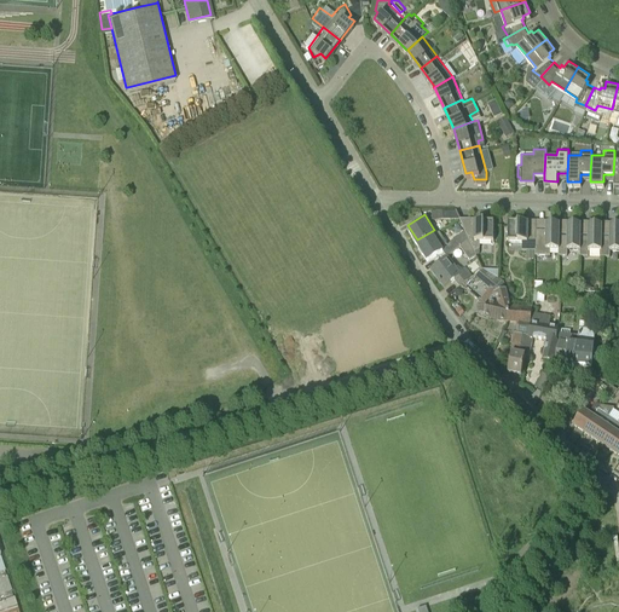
[(464,225),(468,232),(474,246),(479,243),(480,235),(493,236),(493,217),(468,215),(462,218),(464,225)]
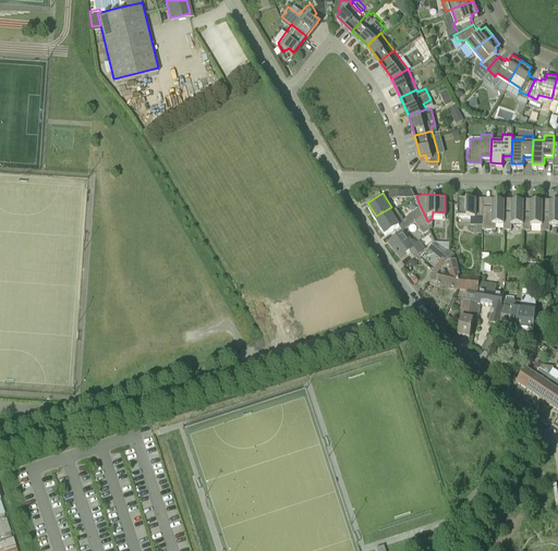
[(482,224),(484,224),(485,203),(475,201),(475,195),(458,195),(458,212),(471,212),(470,220),(475,220),(475,228),(482,228),(482,224)]
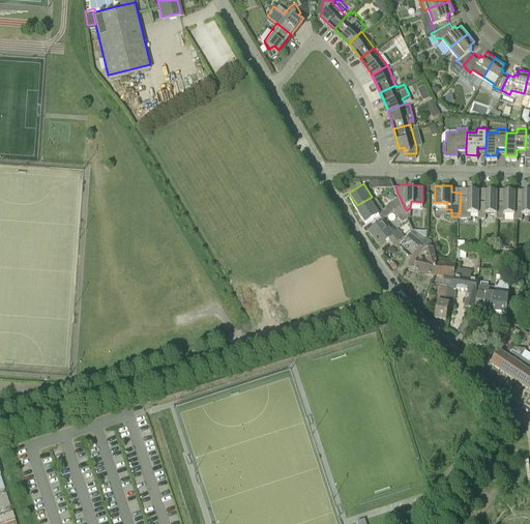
[(471,208),(478,208),(479,197),(479,186),(467,186),(467,193),(461,193),(460,213),(471,213),(471,208)]
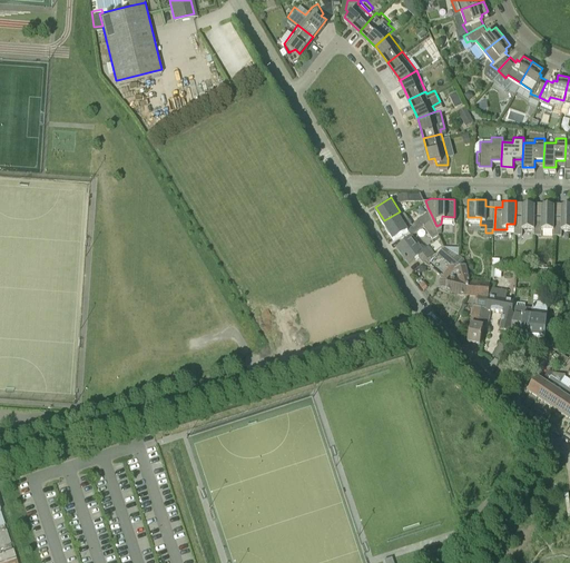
[(522,224),(533,225),(534,213),(534,200),(522,200),(522,213),(516,211),(514,224),(514,230),(522,230),(522,224)]
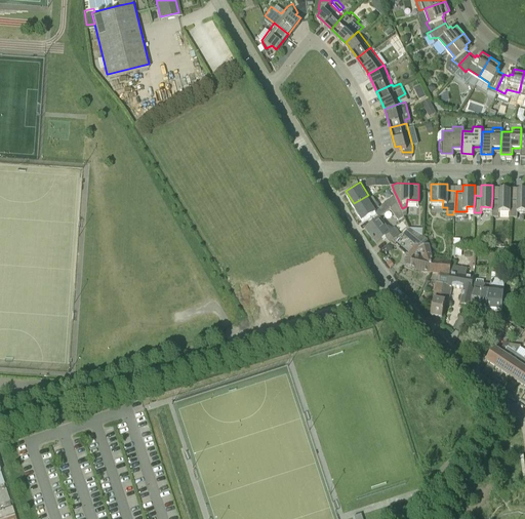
[(499,207),(510,207),(511,196),(511,186),(498,186),(498,196),(492,196),(491,207),(491,212),(498,212),(499,207)]
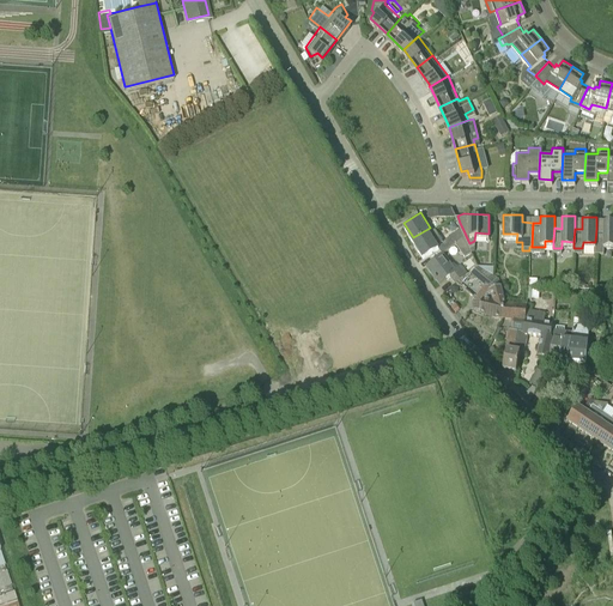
[(604,242),(612,242),(612,217),(604,217),(604,229),(596,229),(595,242),(595,248),(604,249),(604,242)]
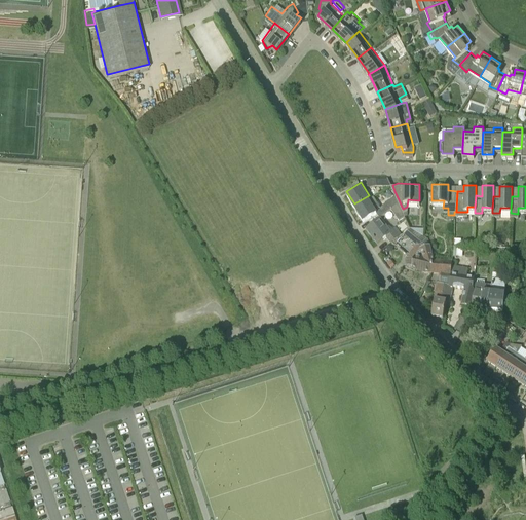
[(384,199),(381,201),(386,208),(390,205),(398,197),(395,191),(384,199)]
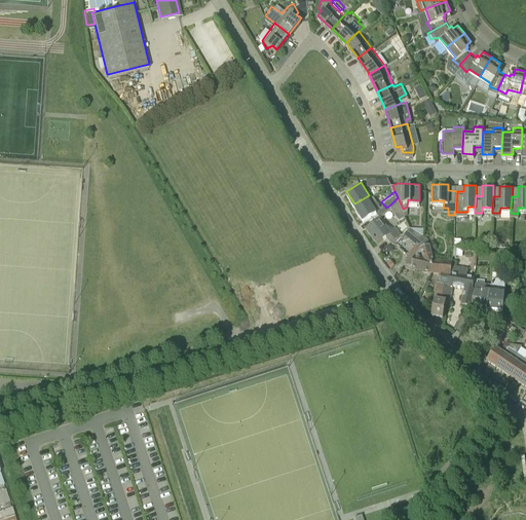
[(363,217),(375,209),(374,207),(379,202),(373,192),(369,195),(354,203),(363,217)]
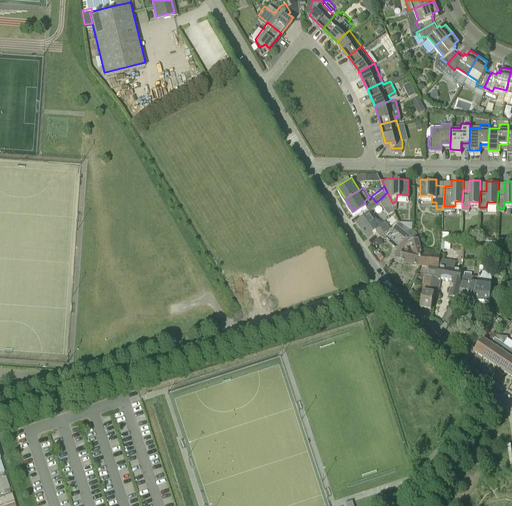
[(387,192),(380,199),(388,210),(394,206),(392,203),(387,192)]
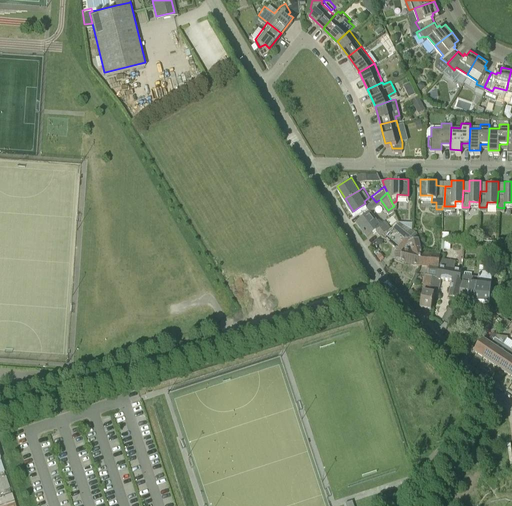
[(380,232),(391,224),(384,216),(380,219),(370,206),(369,207),(355,218),(362,227),(362,228),(363,229),(364,229),(367,233),(376,226),(380,232)]
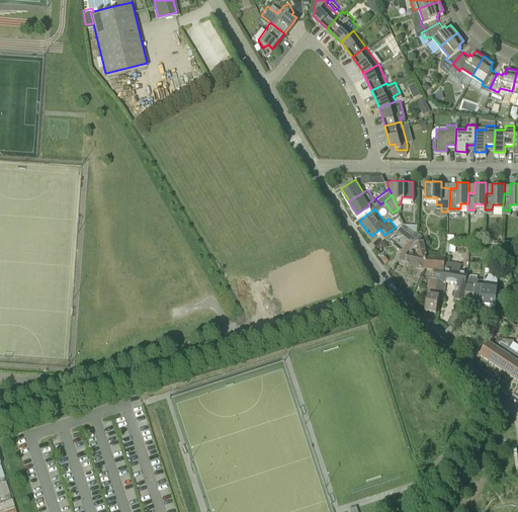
[(425,263),(427,251),(423,237),(421,231),(404,220),(397,226),(409,236),(402,245),(400,256),(416,262),(425,263)]
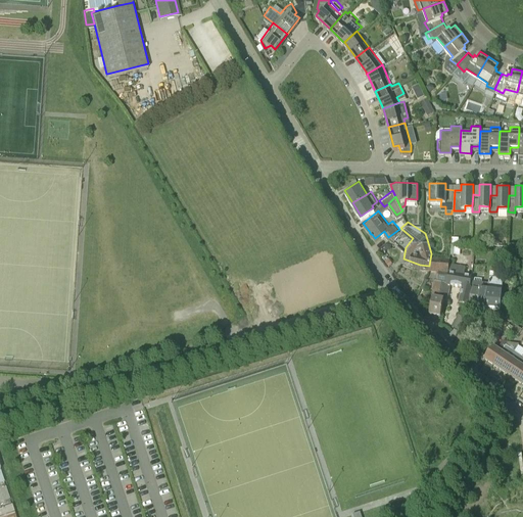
[(440,313),(443,295),(438,295),(442,279),(446,280),(448,270),(449,260),(449,255),(431,253),(429,266),(438,267),(437,277),(435,277),(429,311),(440,313)]
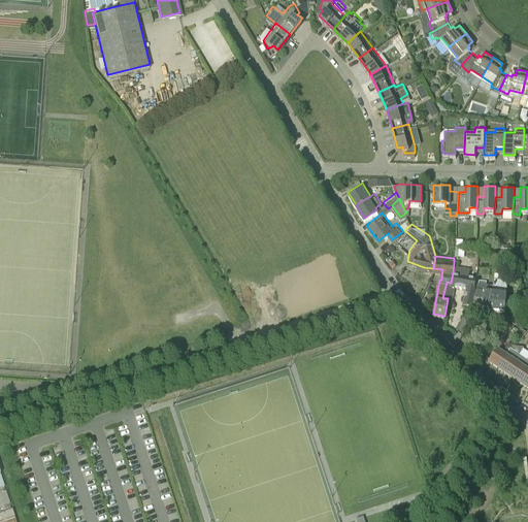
[(442,298),(448,298),(449,299),(454,293),(456,283),(467,285),(462,304),(471,307),(473,297),(475,287),(476,287),(477,276),(476,275),(476,272),(469,272),(470,264),(454,262),(453,272),(451,283),(447,282),(442,298)]
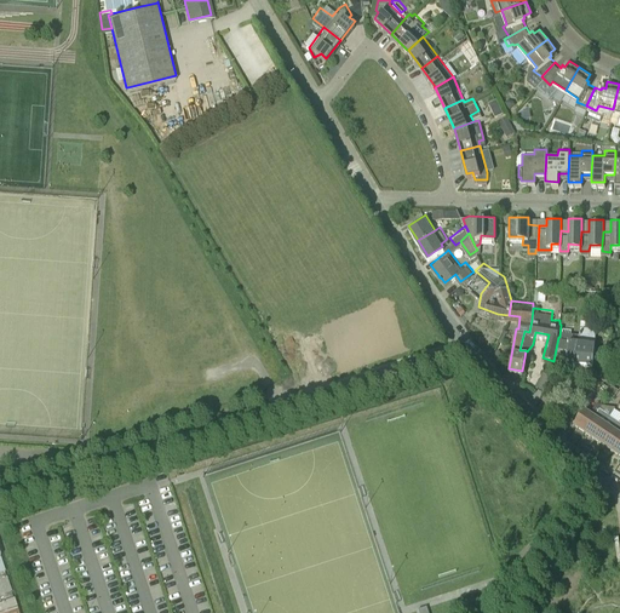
[(595,337),(597,324),(585,324),(580,322),(579,330),(578,341),(577,339),(574,362),(593,364),(593,356),(610,357),(612,344),(595,342),(590,341),(591,336),(595,337)]
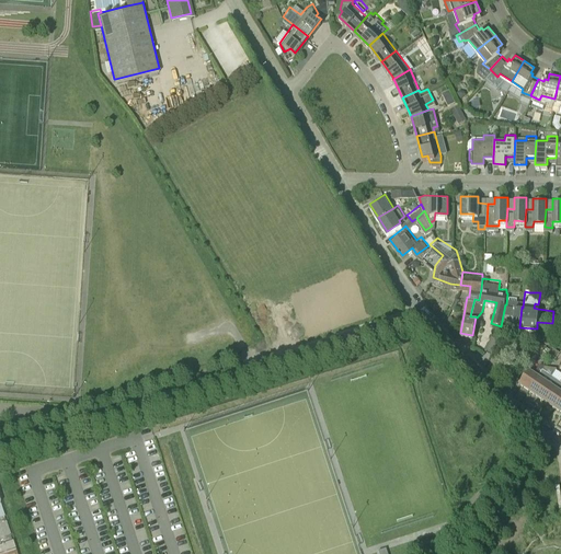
[(504,316),(514,318),(517,298),(517,293),(507,293),(506,304),(504,316)]
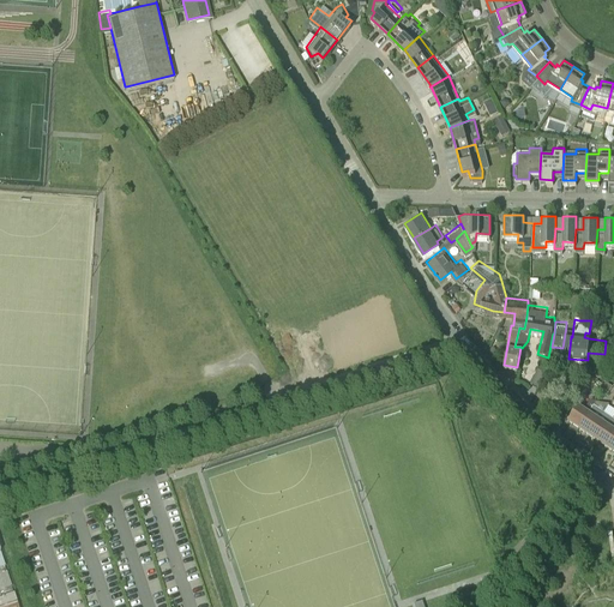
[(561,358),(569,359),(571,336),(572,337),(573,326),(566,326),(563,348),(561,358)]
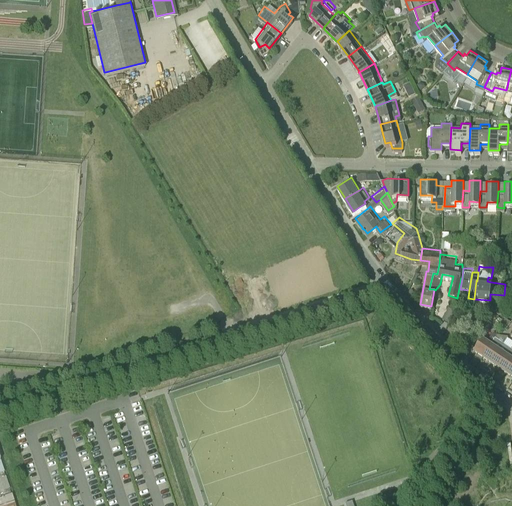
[(441,316),(448,319),(454,307),(447,304),(441,316)]
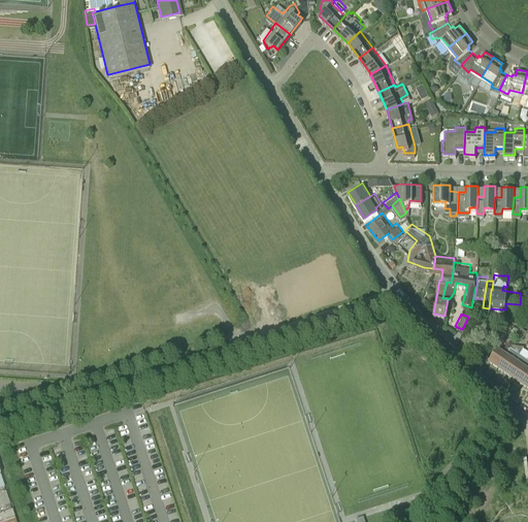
[(518,332),(522,325),(519,323),(514,330),(518,332)]
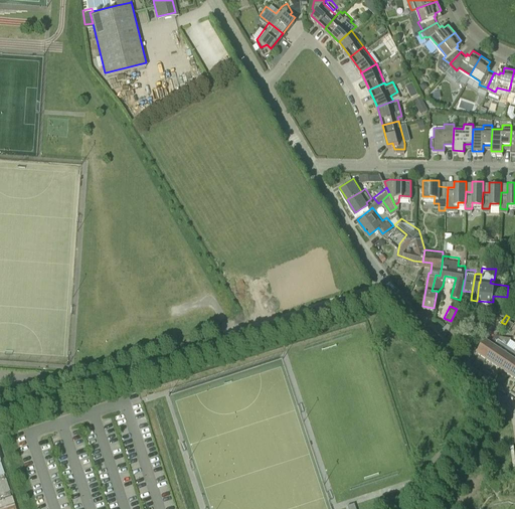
[(509,317),(505,324),(508,327),(513,320),(509,317)]
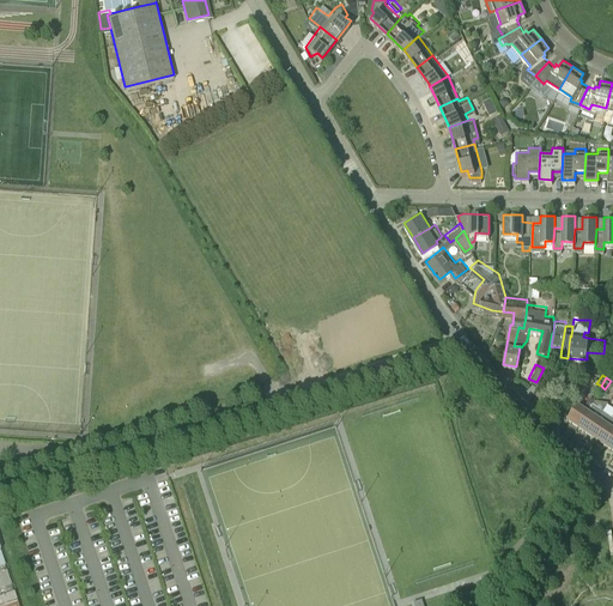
[(578,422),(593,400),(595,397),(600,389),(595,387),(583,403),(578,399),(568,414),(578,422)]
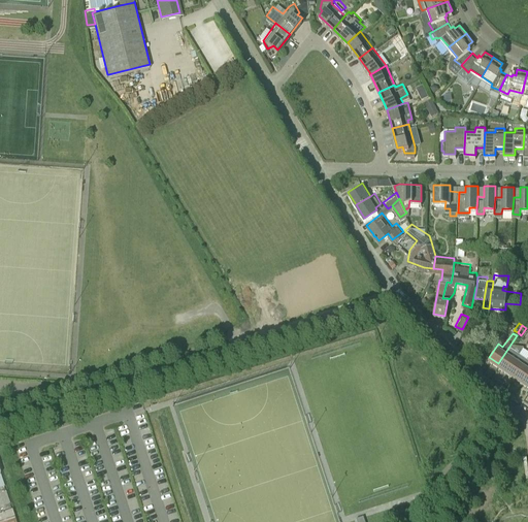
[(498,363),(505,368),(519,350),(510,345),(498,363)]
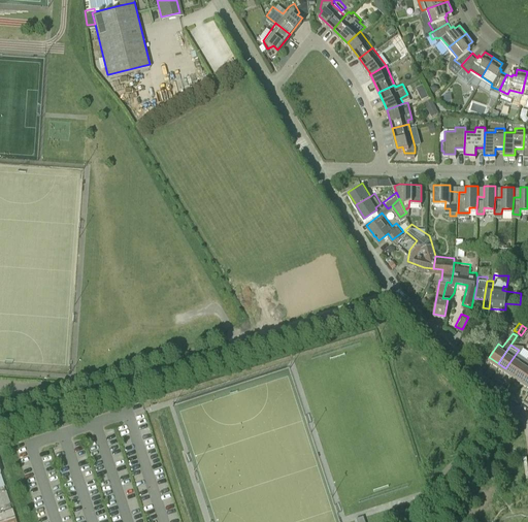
[(505,368),(514,374),(526,355),(519,350),(505,368)]
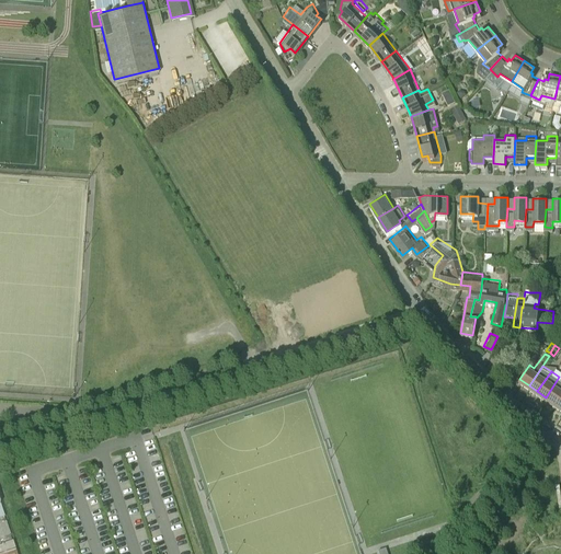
[(546,397),(554,403),(560,392),(560,378),(559,377),(546,397)]
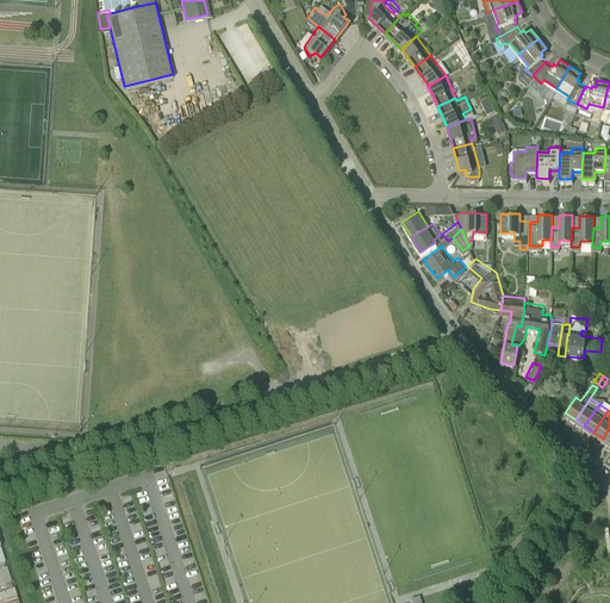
[(19,602),(0,544),(0,585),(1,588),(0,588),(0,602),(19,602)]
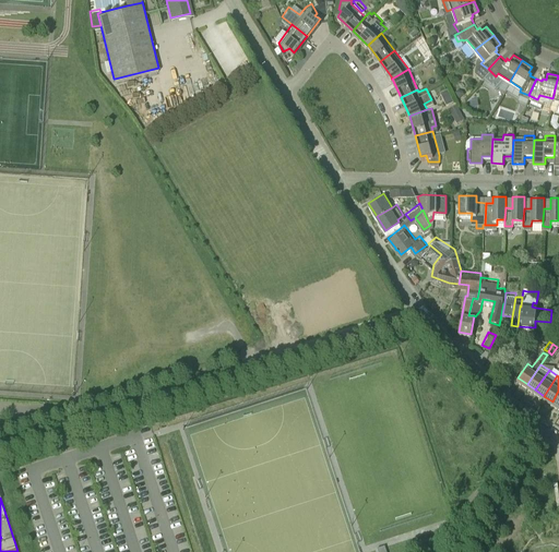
[(377,544),(379,551),(388,551),(384,541),(377,544)]
